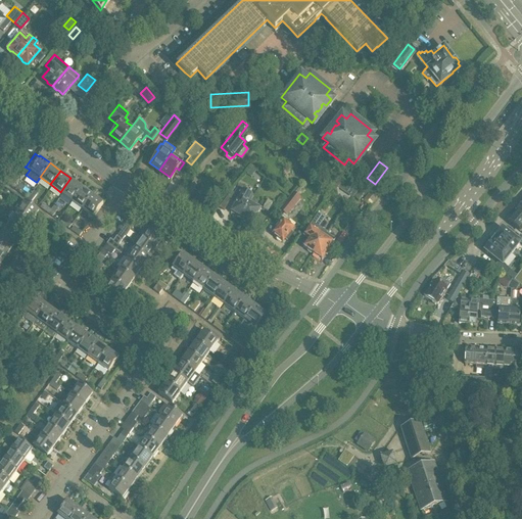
[(343,189),(351,179),(341,175),(335,183),(343,189)]
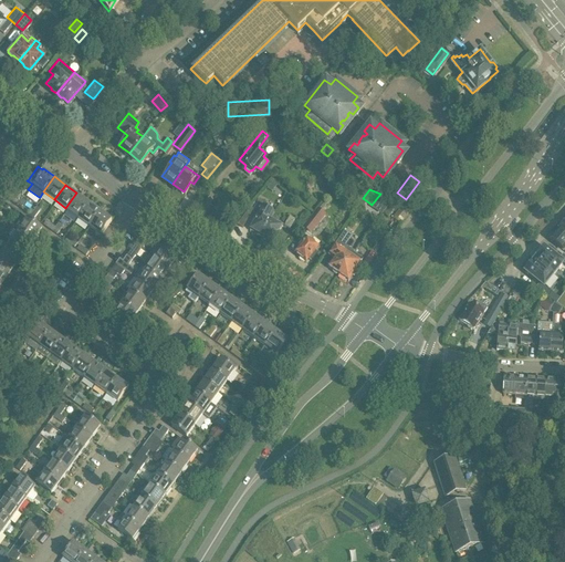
[(65,208),(76,216),(87,200),(76,193),(65,208)]
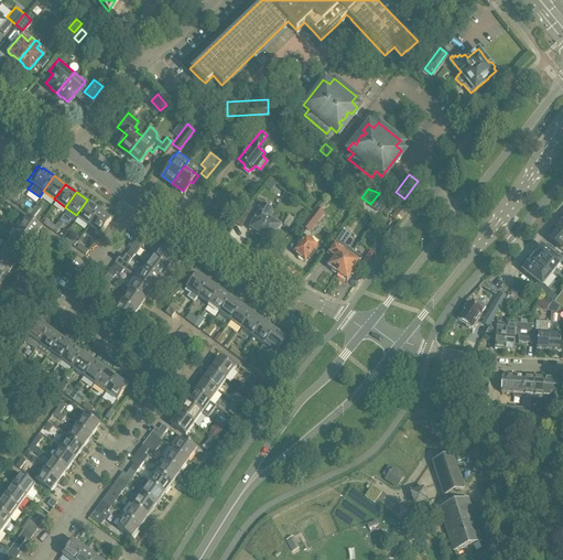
[(259,230),(260,232),(269,216),(268,216),(272,208),(260,202),(262,197),(257,195),(251,205),(257,208),(255,211),(257,212),(248,227),(249,227),(250,226),(253,228),(255,230),(257,232),(259,230)]
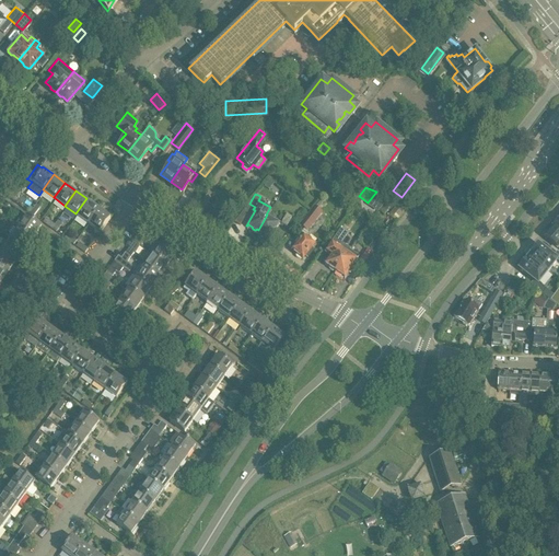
[(76,213),(88,221),(97,207),(86,198),(76,213)]
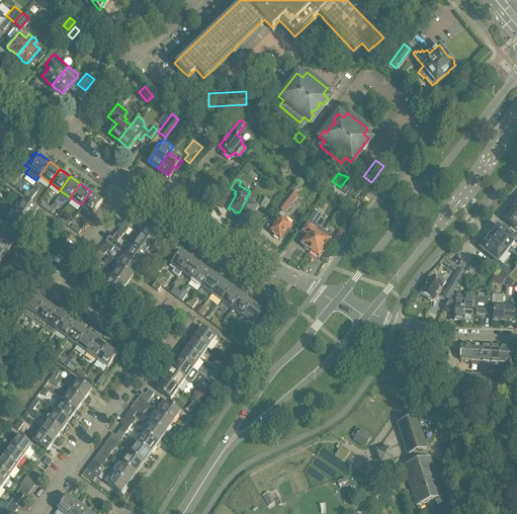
[(26,193),(30,196),(36,188),(32,185),(26,193)]
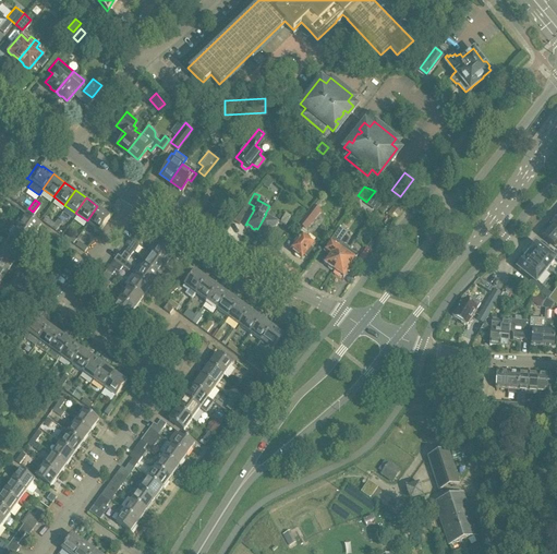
[(394,217),(403,203),(404,202),(399,201),(397,204),(394,202),(386,212),(394,217)]
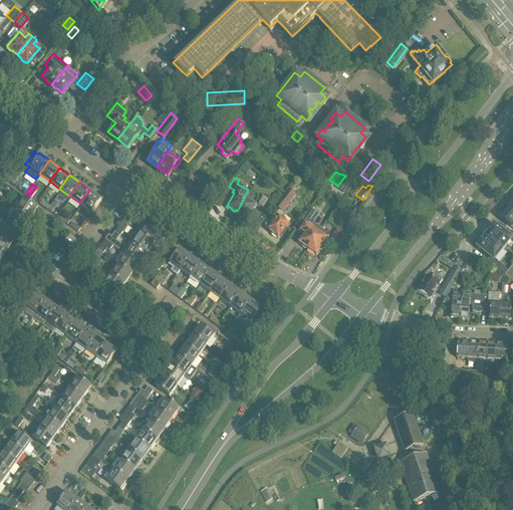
[(273,219),(267,227),(271,230),(271,232),(274,234),(275,233),(277,234),(279,231),(281,233),(287,225),(285,223),(287,221),(281,216),(282,214),(281,209),(295,192),(287,186),(273,203),(278,207),(275,211),(275,212),(271,217),(273,219)]
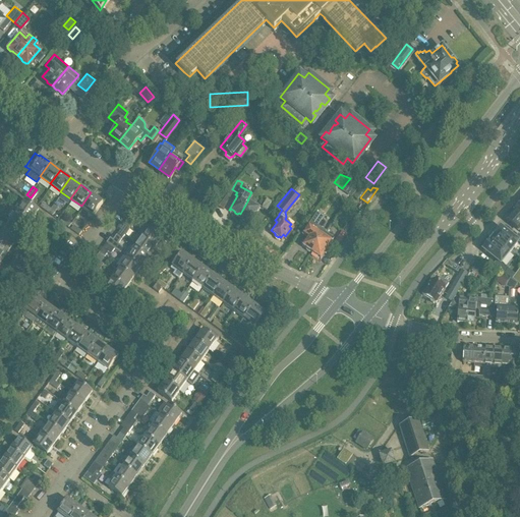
[(91,192),(81,206),(92,214),(102,199),(91,192)]
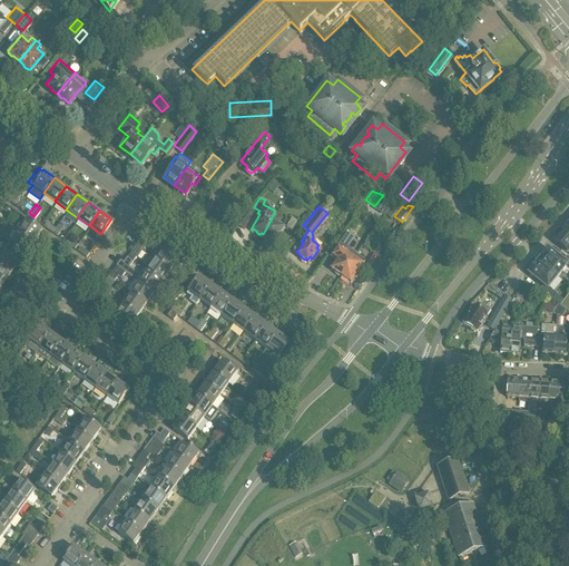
[(291,226),(296,217),(291,214),(285,224),(291,226)]
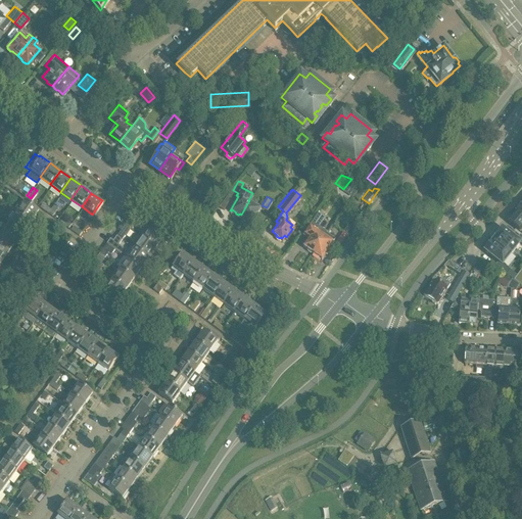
[(24,198),(16,208),(31,219),(38,208),(24,198)]
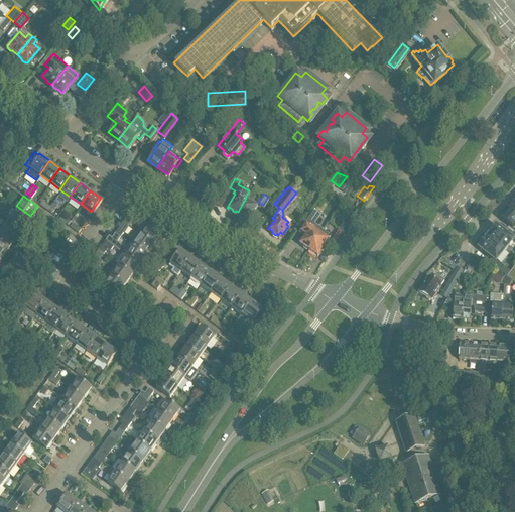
[(246,198),(238,212),(239,212),(239,214),(242,216),(244,215),(247,217),(247,218),(248,219),(256,204),(246,198)]
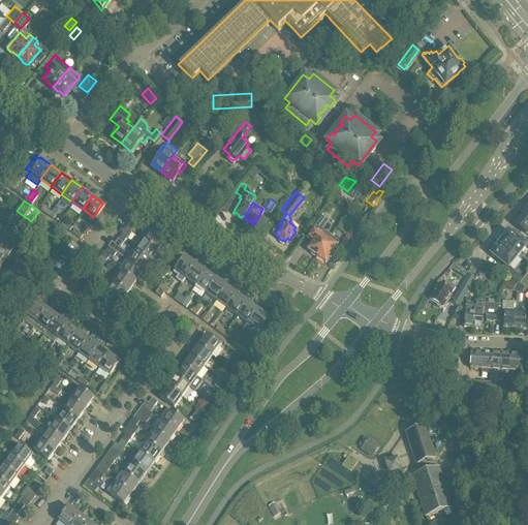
[(48,213),(51,209),(42,204),(39,207),(48,213)]
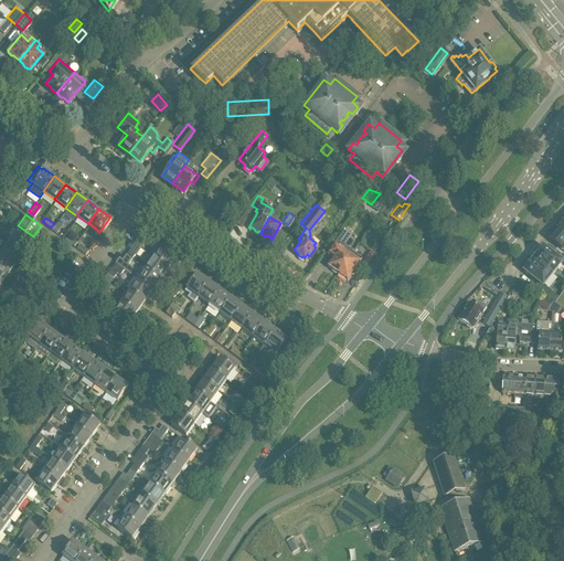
[(54,223),(51,228),(55,231),(62,222),(57,219),(54,223)]
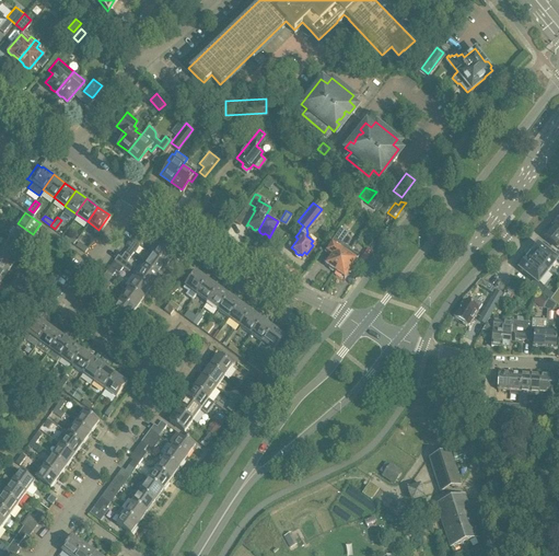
[(6,231),(10,234),(24,245),(33,234),(18,223),(13,220),(6,231)]
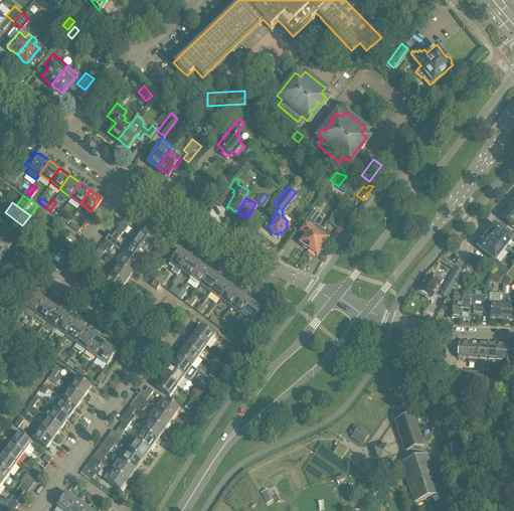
[(513,210),(507,205),(500,214),(511,224),(513,220),(513,210)]
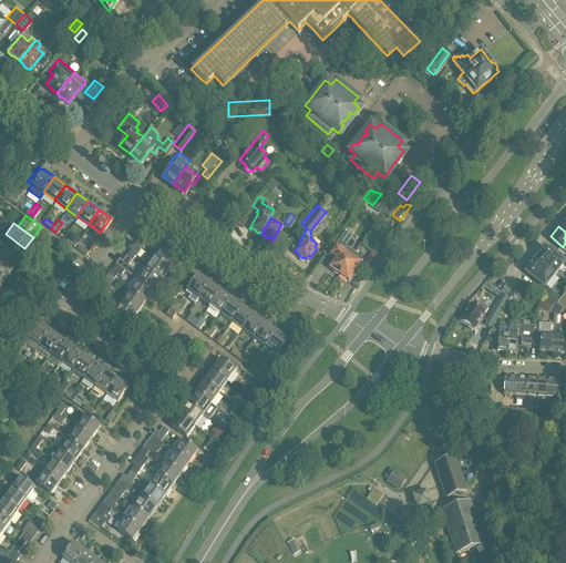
[(338,272),(350,254),(353,251),(353,248),(345,243),(351,233),(343,228),(327,252),(333,256),(328,265),(332,268),(332,269),(336,272),(338,272)]
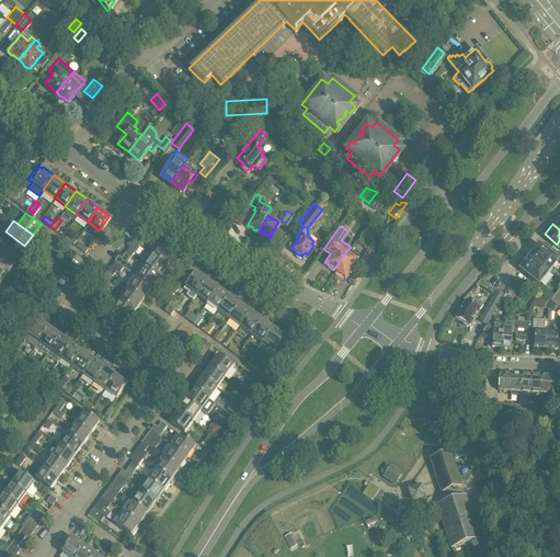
[(137,232),(143,237),(147,231),(140,227),(137,232)]
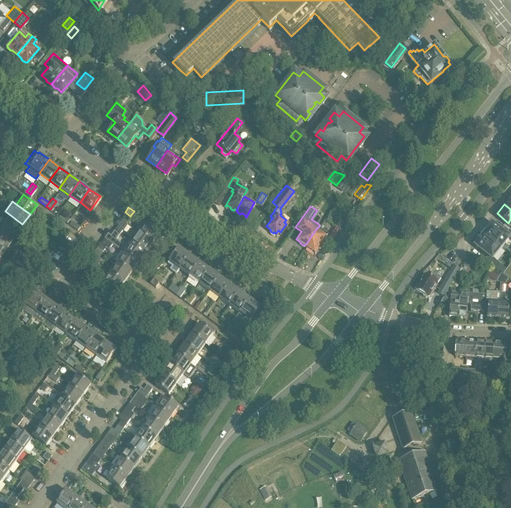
[(66,220),(69,217),(61,211),(58,215),(66,220)]
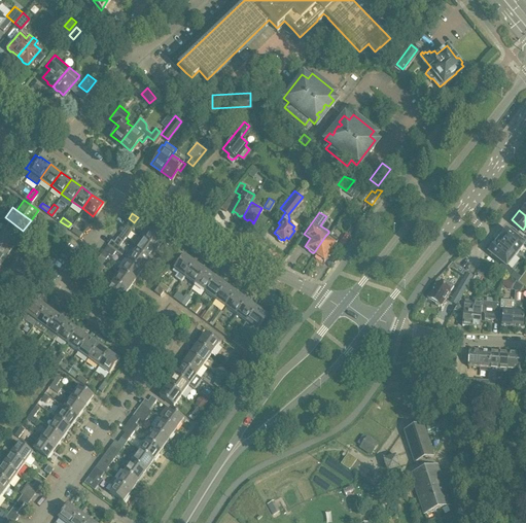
[(9,220),(1,232),(15,241),(23,231),(9,220)]
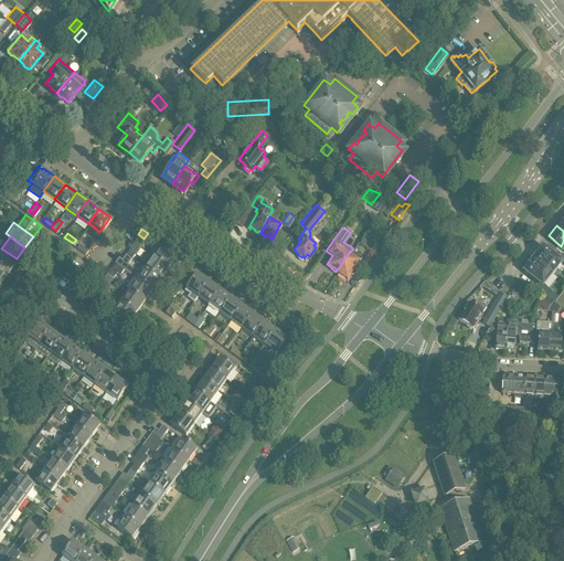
[(361,261),(366,264),(380,244),(374,241),(361,261)]
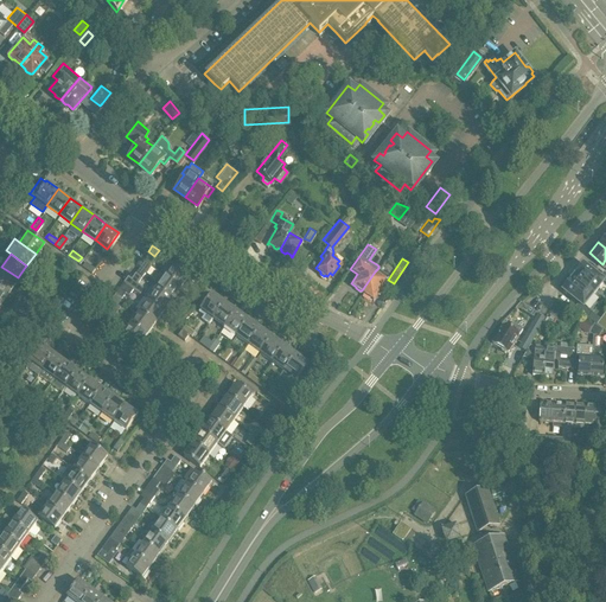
[(91,270),(94,266),(84,260),(82,263),(91,270)]
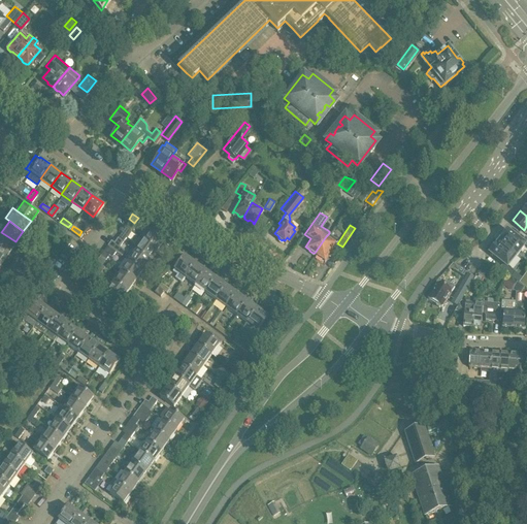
[(143,237),(157,248),(165,237),(151,227),(143,237)]
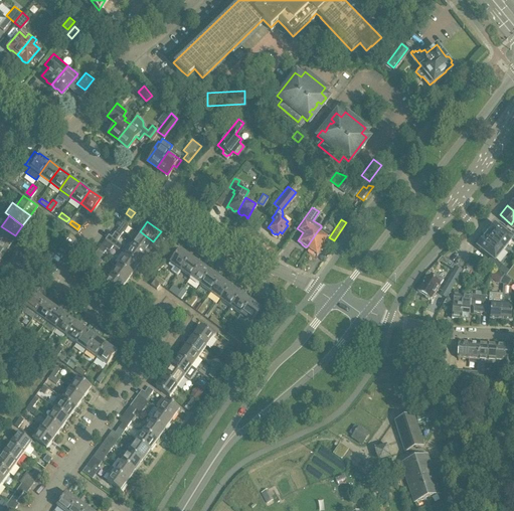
[(488,228),(485,232),(502,245),(511,235),(513,237),(513,228),(511,227),(507,232),(494,221),(493,221),(491,222),(488,226),(488,228)]
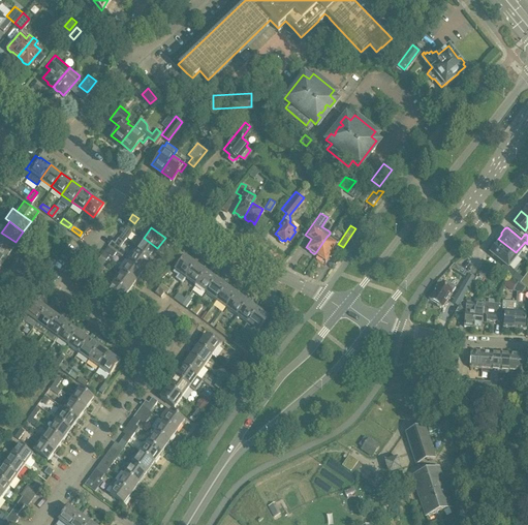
[(121,229),(118,235),(123,239),(127,234),(122,229),(121,229)]
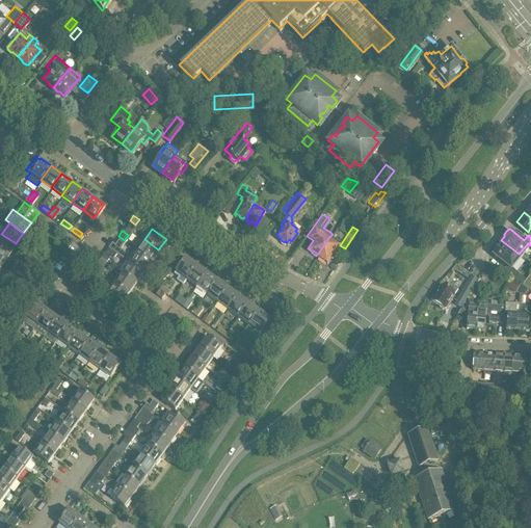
[(0,248),(8,254),(16,243),(1,234),(0,235),(0,248)]
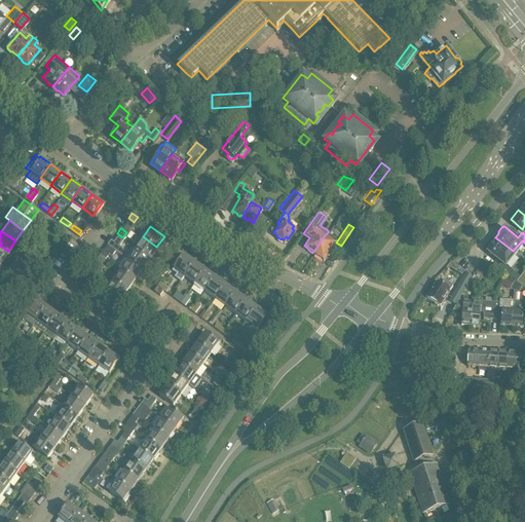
[(325,235),(313,252),(314,254),(316,256),(319,256),(323,258),(329,249),(332,250),(336,243),(334,241),(336,237),(328,232),(325,235)]
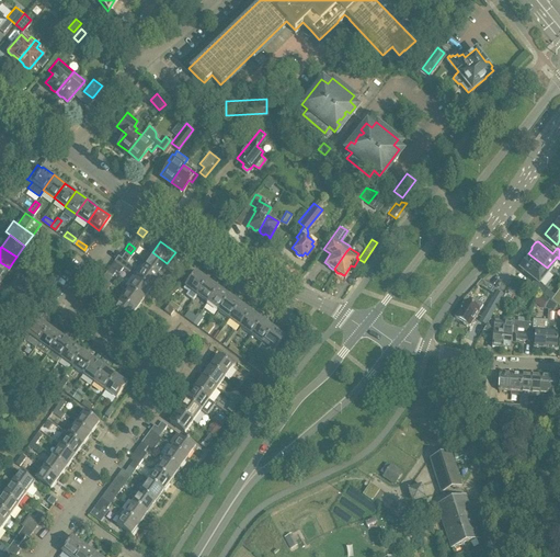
[(117,253),(114,258),(128,269),(133,263),(126,259),(130,253),(125,249),(121,254),(117,253)]
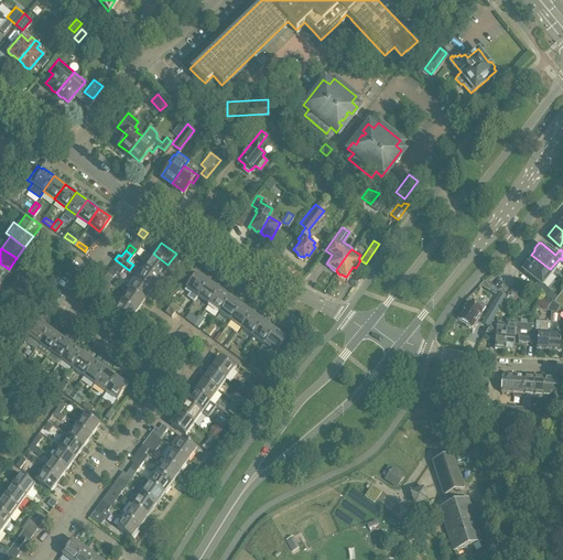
[(160,276),(168,265),(153,254),(144,265),(160,276)]
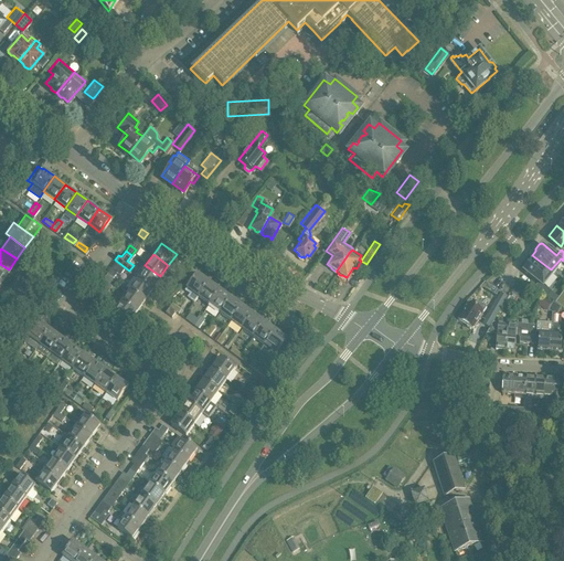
[(523,266),(522,267),(538,278),(533,285),(545,293),(550,288),(541,282),(551,270),(532,255),(529,258),(527,260),(523,263),(523,266)]
